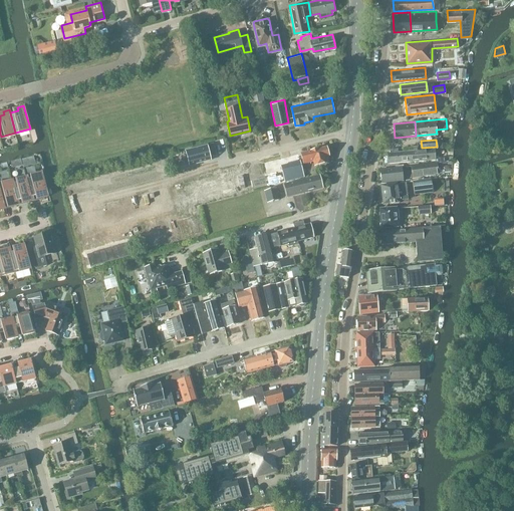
[(207,144),(186,149),(190,164),(211,158),(209,152),(215,150),(213,142),(207,144)]
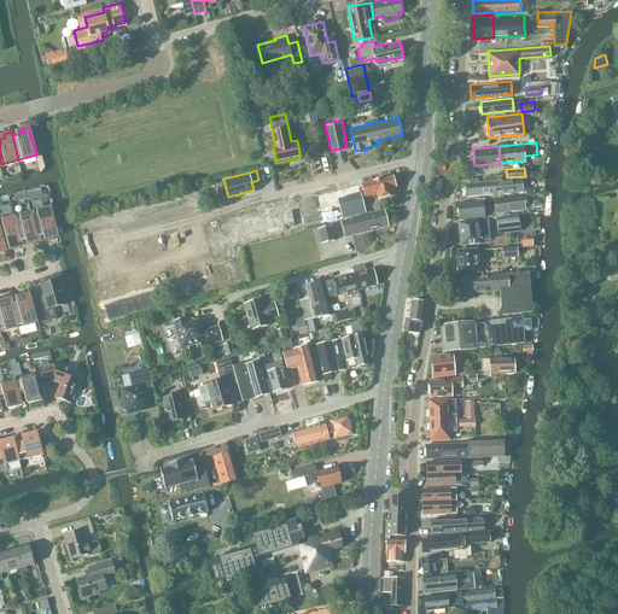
[(394,193),(391,187),(396,186),(392,174),(362,182),(366,194),(377,192),(378,197),(394,193)]
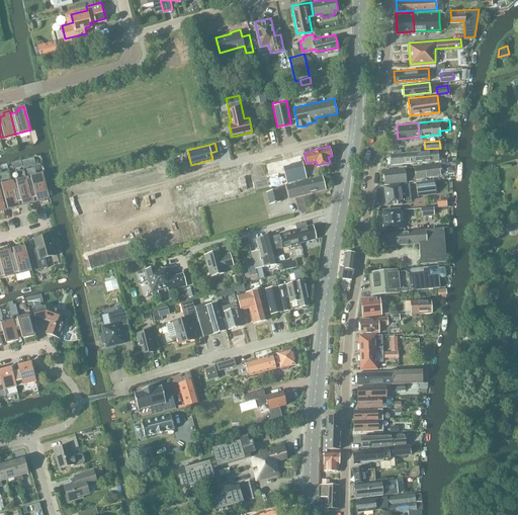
[(411,151),(412,161),(441,159),(440,148),(411,151)]
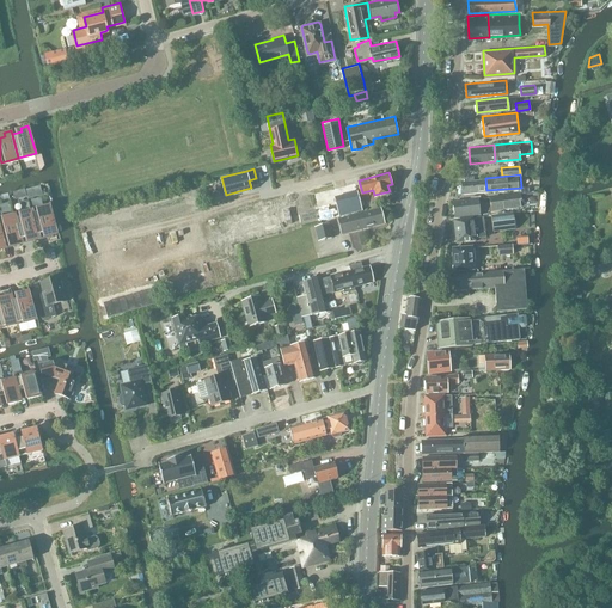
[(463,192),(487,190),(485,178),(461,180),(463,192)]
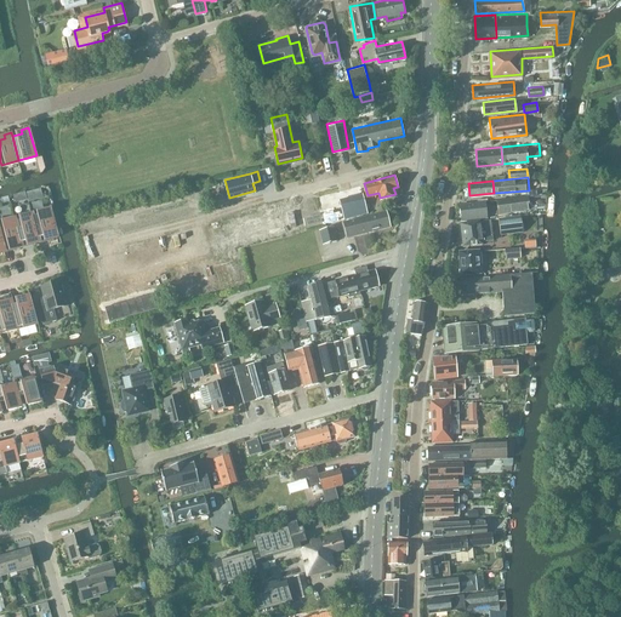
[(366,211),(363,192),(339,198),(343,217),(366,211)]
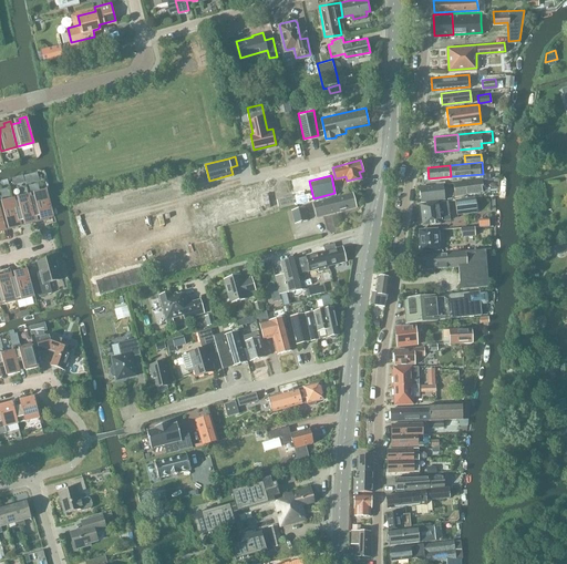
[(455,194),(484,190),(483,177),(453,182),(455,194)]
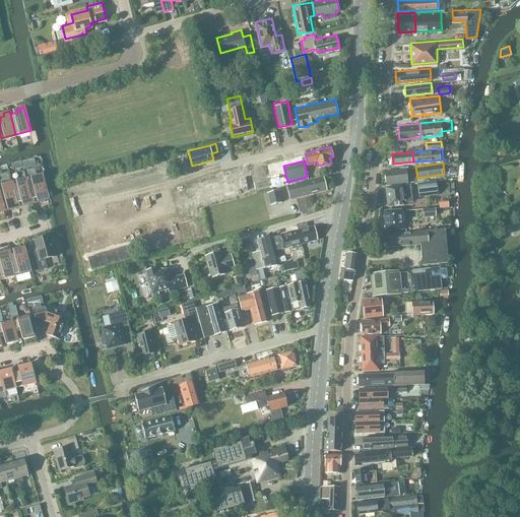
[(387,183),(408,181),(406,168),(385,170),(387,183)]
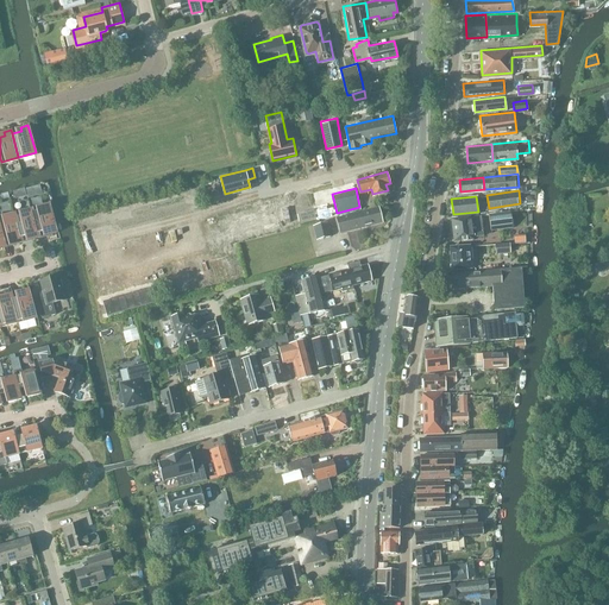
[(31,208),(38,231),(48,228),(49,233),(56,231),(49,203),(31,208)]
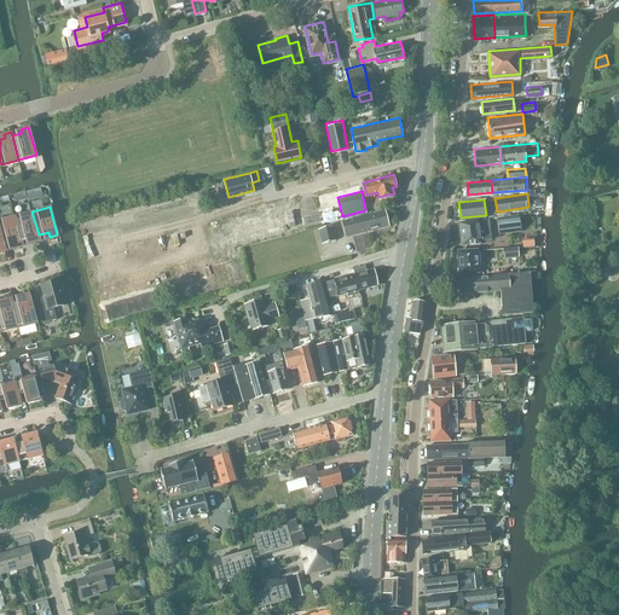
[(347,235),(389,224),(385,208),(342,219),(347,235)]
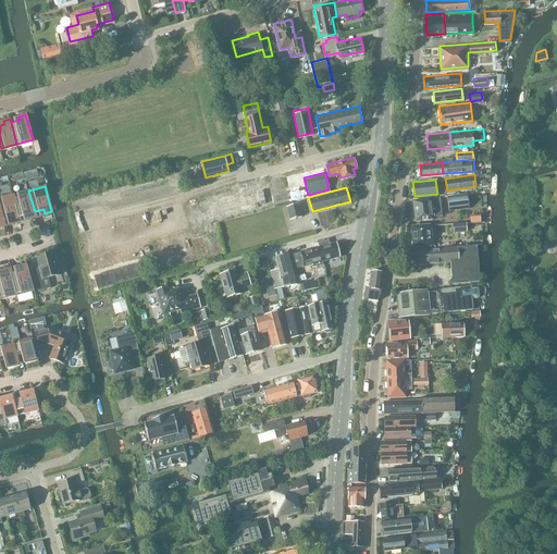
[(36,216),(35,211),(28,191),(13,194),(19,216),(28,213),(29,217),(36,216)]
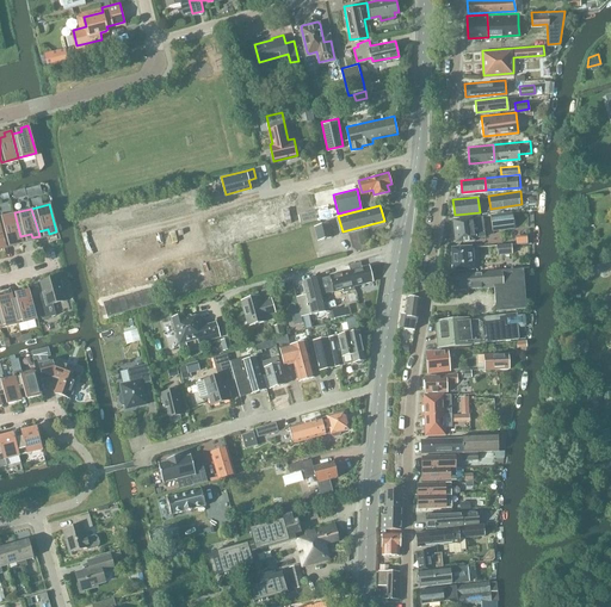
[(20,236),(14,212),(13,210),(0,214),(0,229),(4,241),(13,239),(14,242),(22,241),(20,236)]
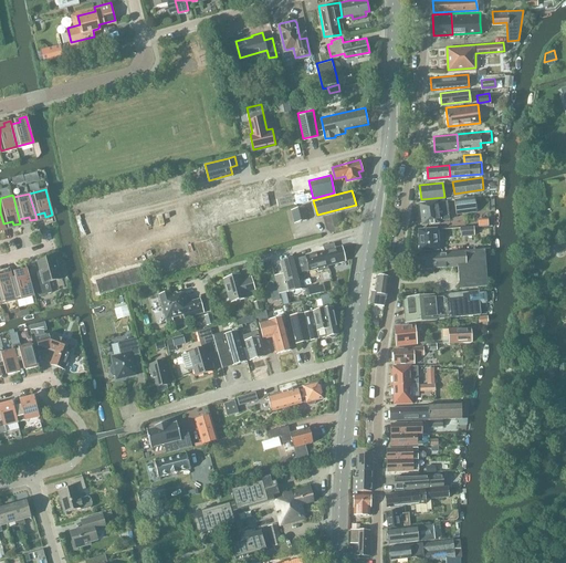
[(457,212),(477,209),(475,195),(454,198),(457,212)]
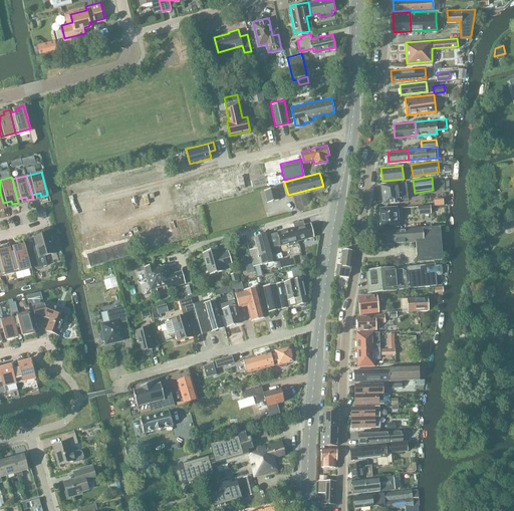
[(380,184),(383,203),(402,200),(402,199),(410,198),(408,180),(380,184)]
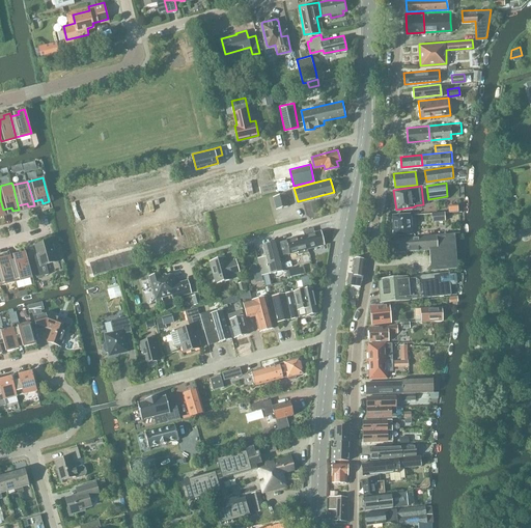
[(277,206),(289,203),(286,192),(274,195),(277,206)]
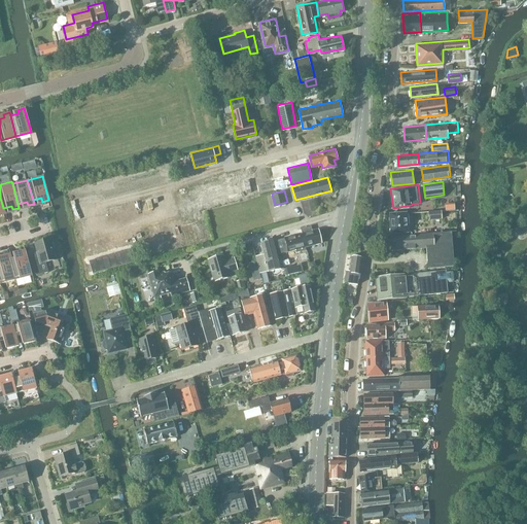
[(428,218),(442,217),(442,208),(428,209),(428,218)]
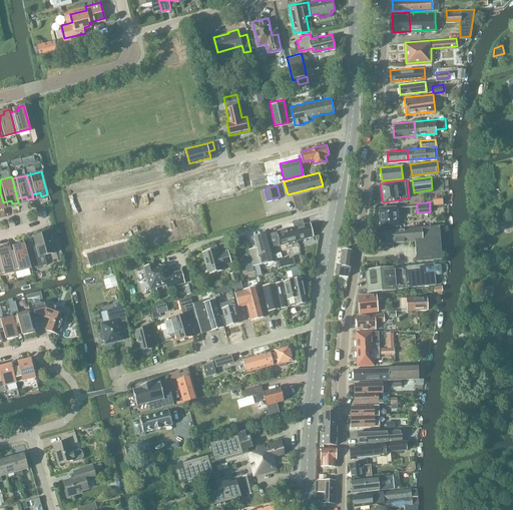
[(381,225),(397,224),(396,205),(380,206),(381,225)]
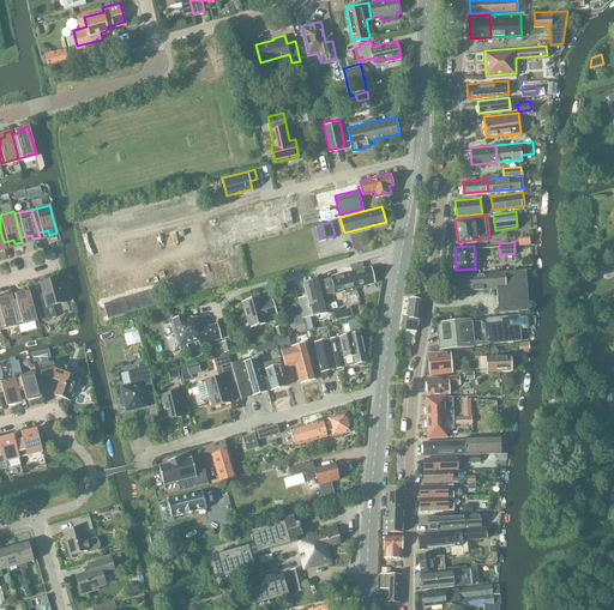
[(612,260),(600,264),(601,271),(606,271),(612,270),(613,266),(612,260)]
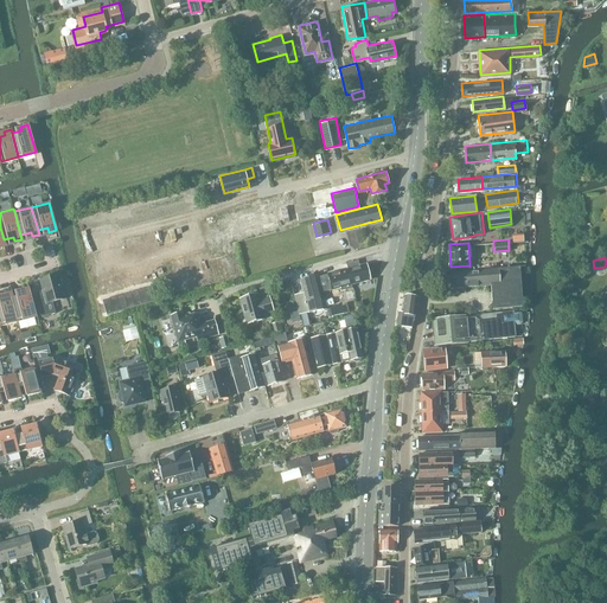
[(358,258),(346,261),(347,268),(352,282),(371,277),(366,262),(359,263),(358,258)]
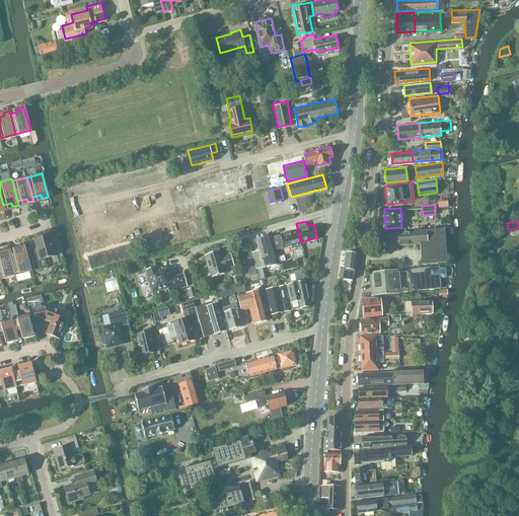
[(386,244),(420,242),(421,263),(447,261),(445,227),(385,231),(386,244)]
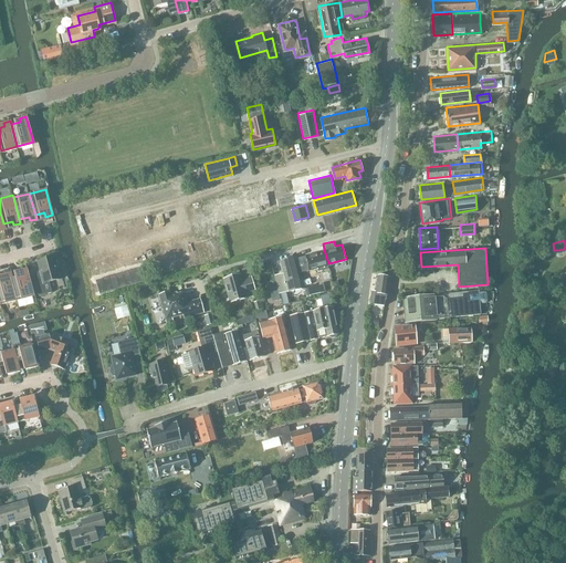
[(283,271),(275,273),(281,296),(287,294),(286,290),(302,285),(299,270),(316,266),(316,268),(318,269),(322,268),(323,267),(323,264),(328,263),(324,250),(320,251),(295,257),(294,256),(280,259),(283,271)]
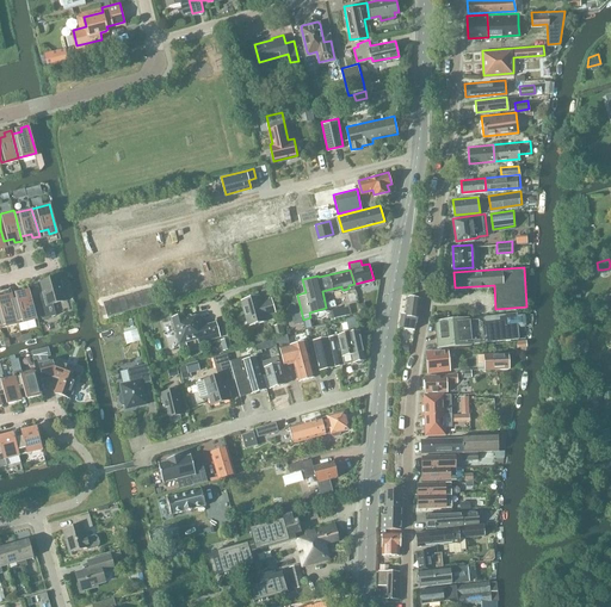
[(59,274),(41,279),(44,296),(47,303),(66,298),(62,286),(63,284),(62,279),(60,278),(59,274)]
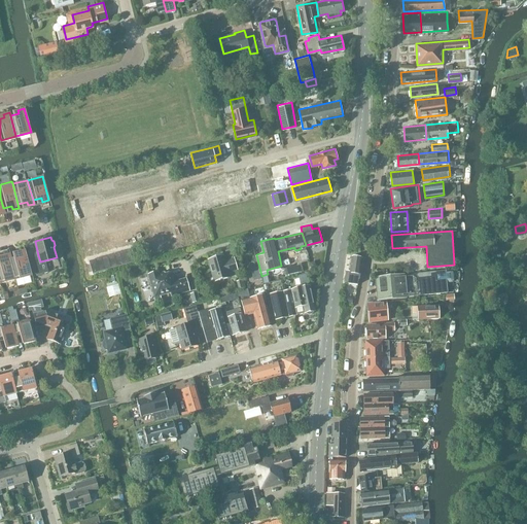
[(10,257),(15,277),(31,274),(24,249),(18,251),(19,254),(10,257)]
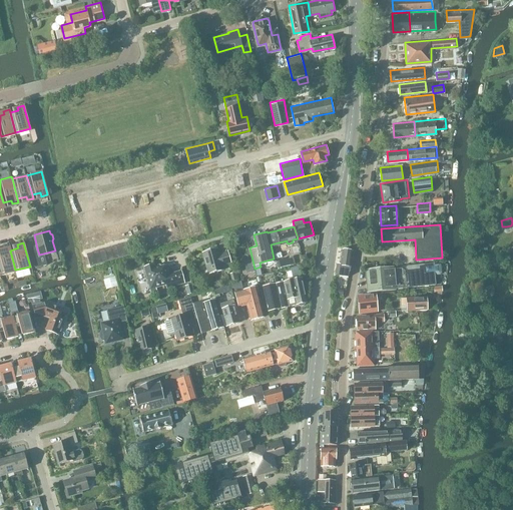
[(15,270),(10,250),(9,246),(3,248),(4,251),(0,252),(0,271),(1,274),(15,270)]
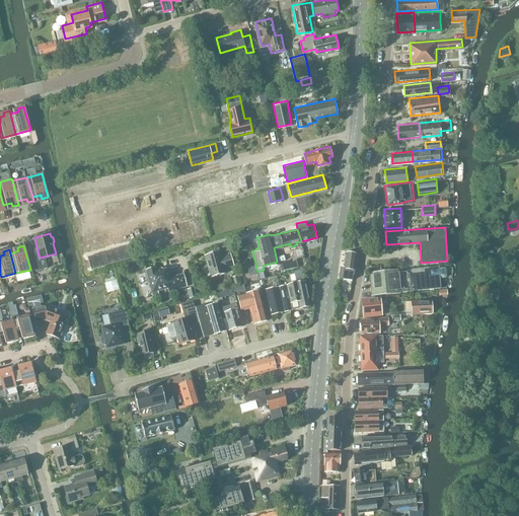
[(88,261),(91,272),(132,261),(129,249),(88,261)]
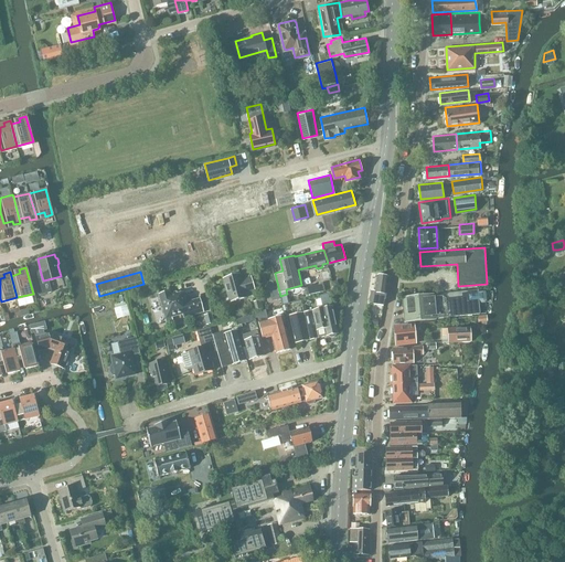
[(371,292),(370,301),(383,304),(384,297),(385,297),(388,275),(386,275),(386,272),(380,272),(380,274),(379,274),(376,293),(371,292)]
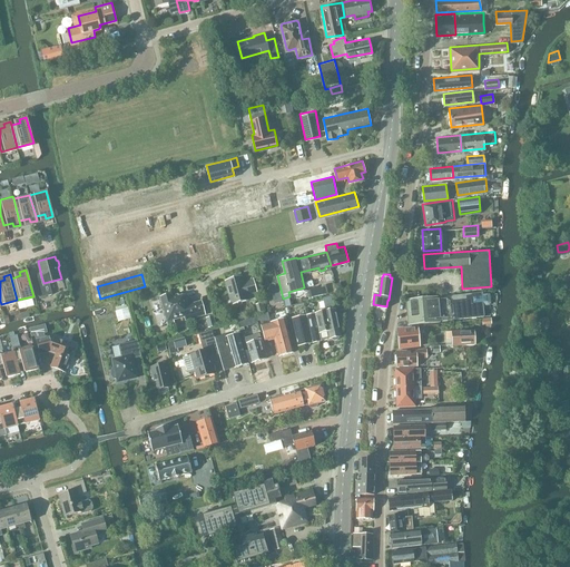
[(243,280),(242,275),(234,277),(233,276),(229,277),(228,279),(225,280),(232,302),(248,297),(247,294),(257,292),(253,277),(243,280)]
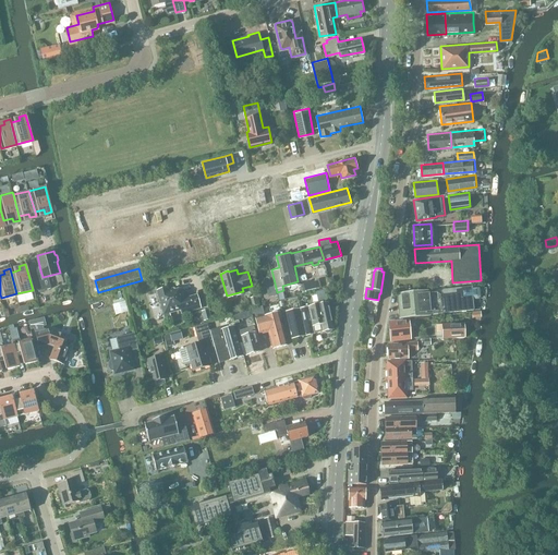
[(43,277),(36,279),(37,284),(38,289),(46,288),(43,277)]
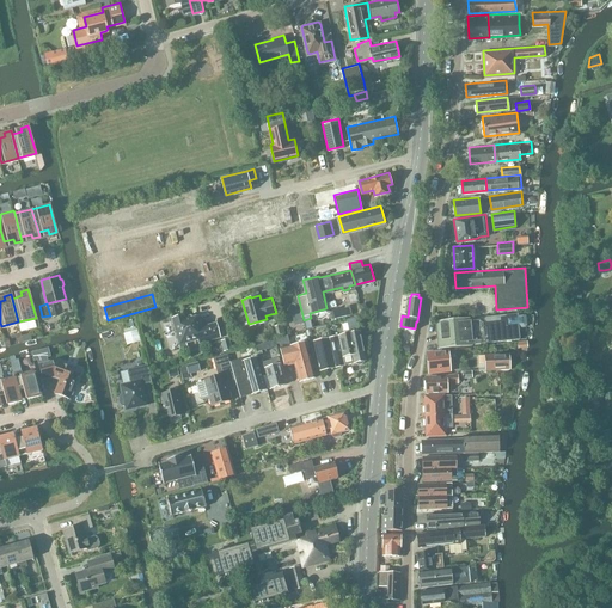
[(350,305),(331,309),(334,317),(352,313),(350,305)]
